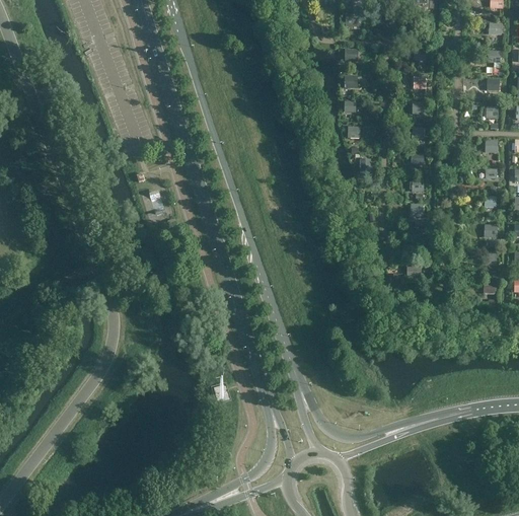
[(502,8),(503,0),(490,0),(490,8),(502,8)]
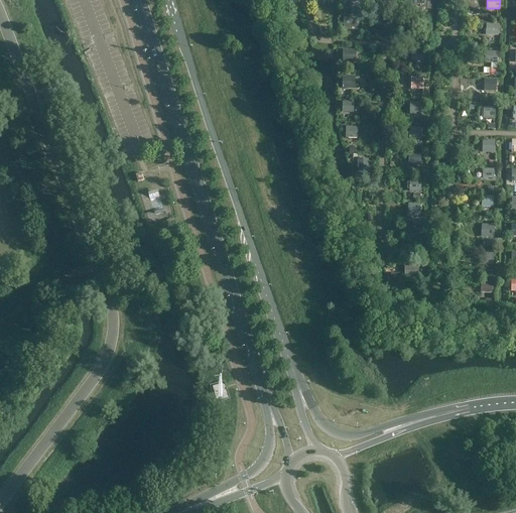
[(357,26),(357,14),(344,14),(344,26),(357,26)]
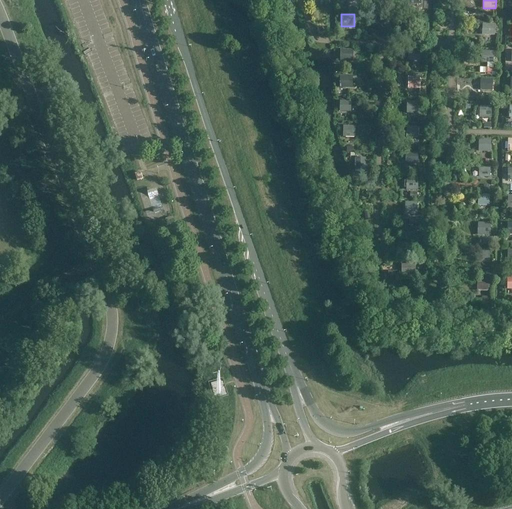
[(421,29),(421,18),(407,18),(407,29),(421,29)]
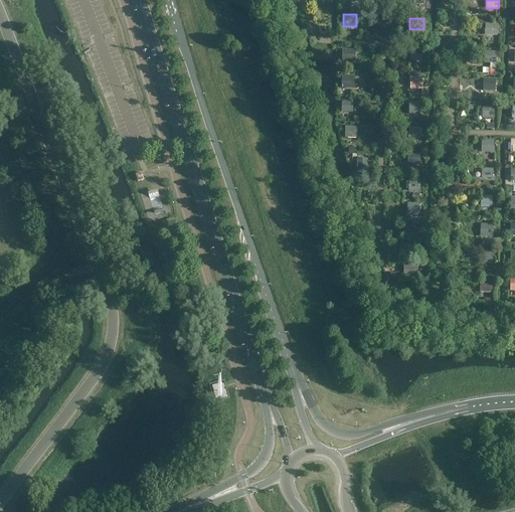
[(497,34),(498,23),(486,22),(485,33),(497,34)]
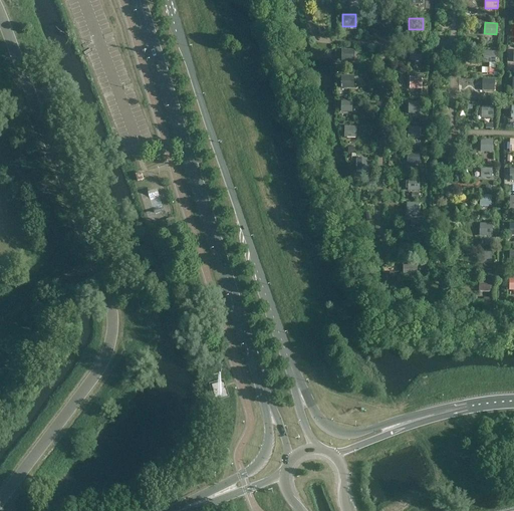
[(341,48),(341,60),(354,60),(354,48),(341,48)]
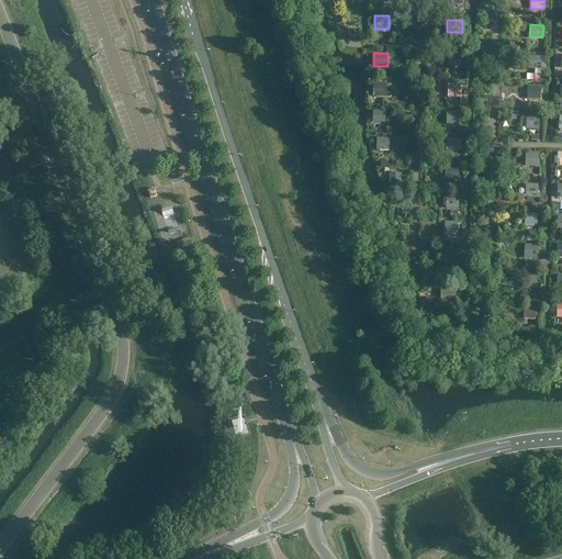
[(460,65),(460,55),(448,54),(447,65),(460,65)]
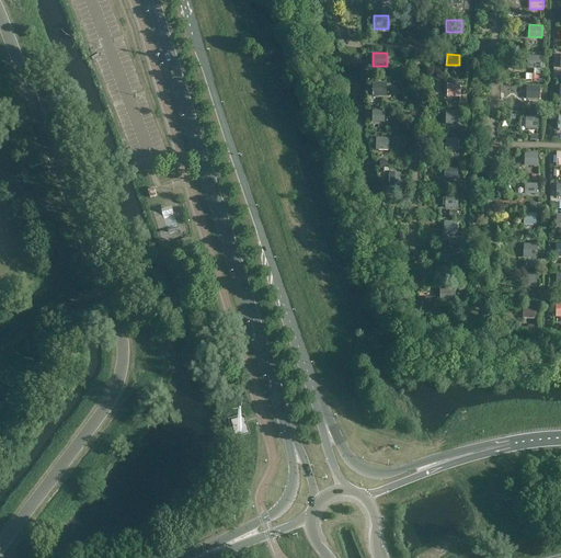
[(540,67),(541,54),(528,54),(527,67),(540,67)]
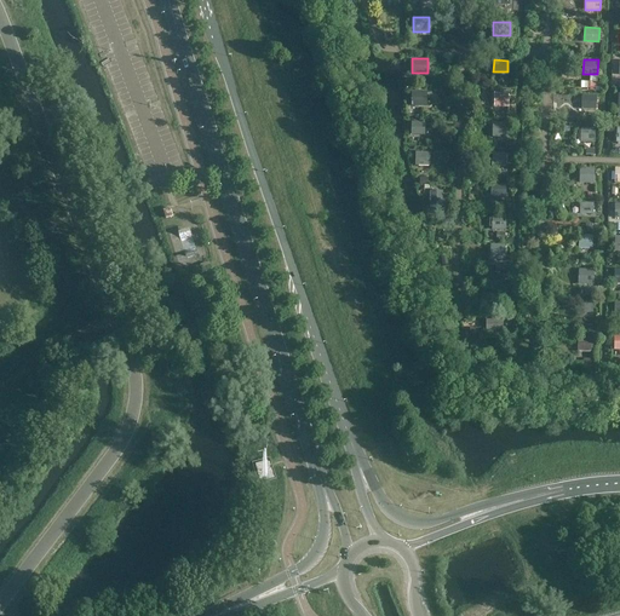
[(597,82),(597,75),(590,74),(590,80),(581,80),(580,86),(590,87),(590,88),(601,90),(601,82),(597,82)]
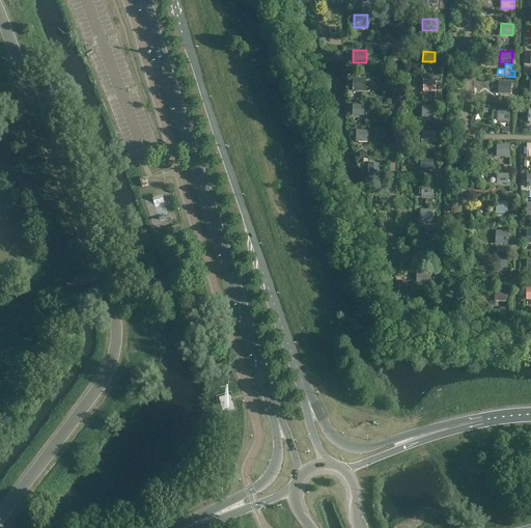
[(436,90),(436,78),(423,78),(423,90),(436,90)]
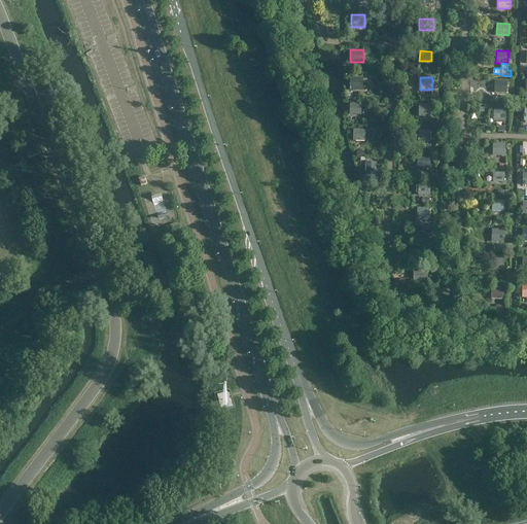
[(356,79),(350,79),(350,89),(362,89),(362,78),(356,78),(356,79)]
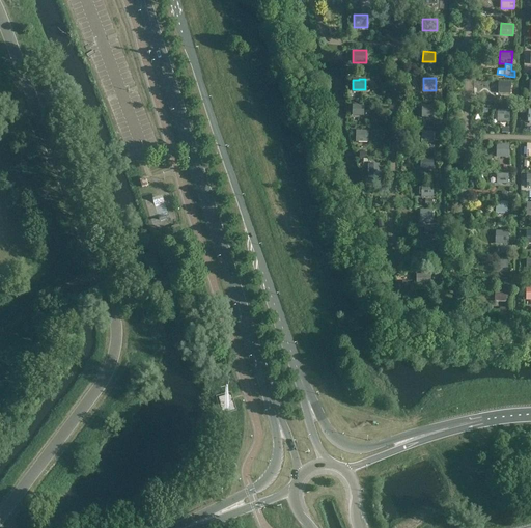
[(511,80),(498,80),(498,91),(510,92),(511,80)]
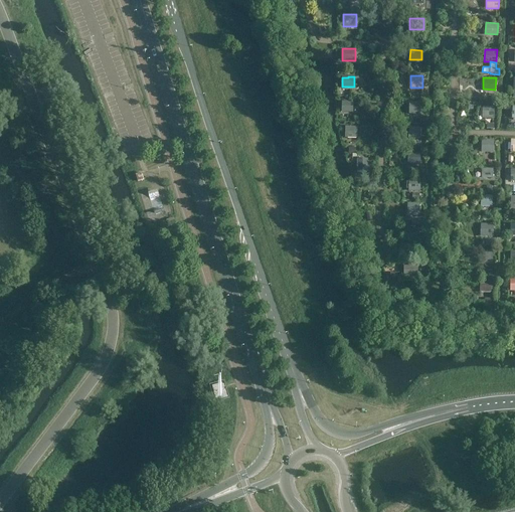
[(353,100),(341,100),(341,111),(353,111),(353,100)]
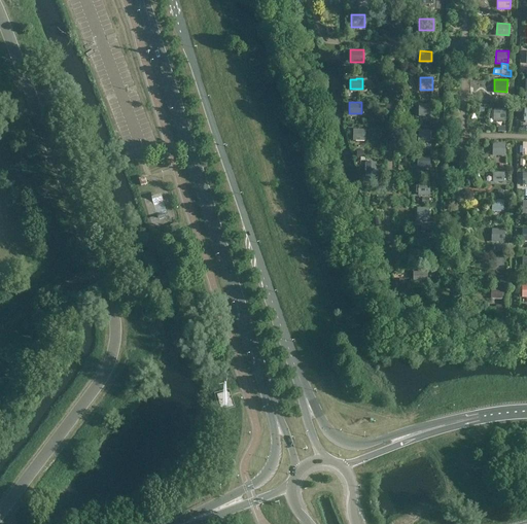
[(430,115),(430,103),(418,103),(418,115),(430,115)]
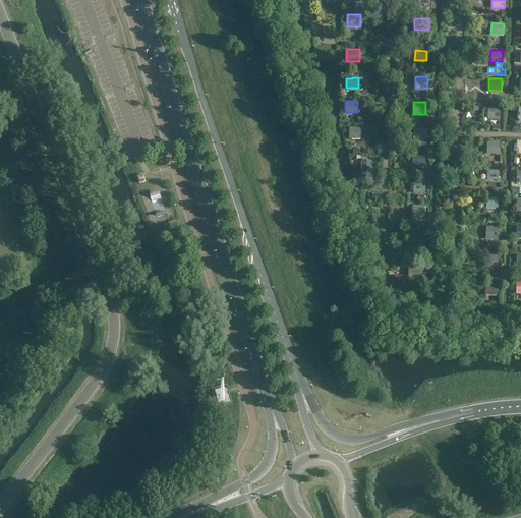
[(500,119),(500,107),(488,106),(487,118),(500,119)]
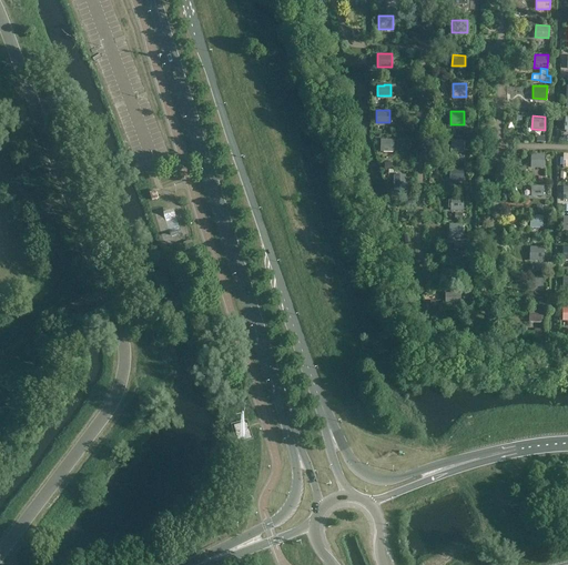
[(394,138),(381,138),(381,150),(394,150),(394,138)]
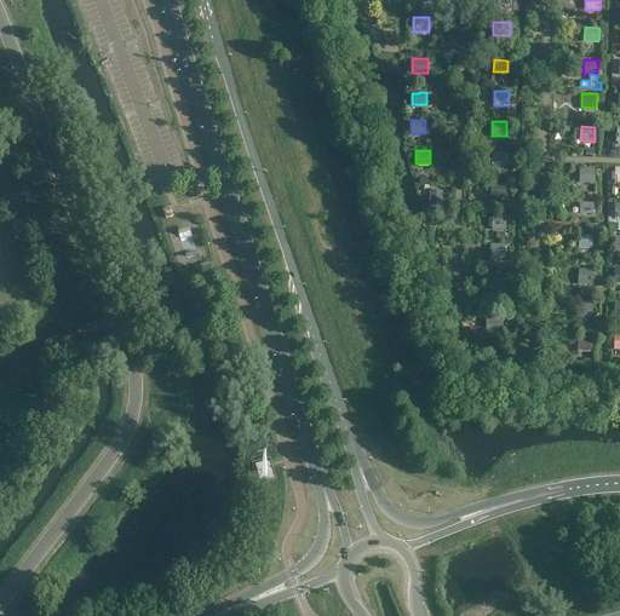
[(507,153),(492,151),(492,165),(507,166),(507,153)]
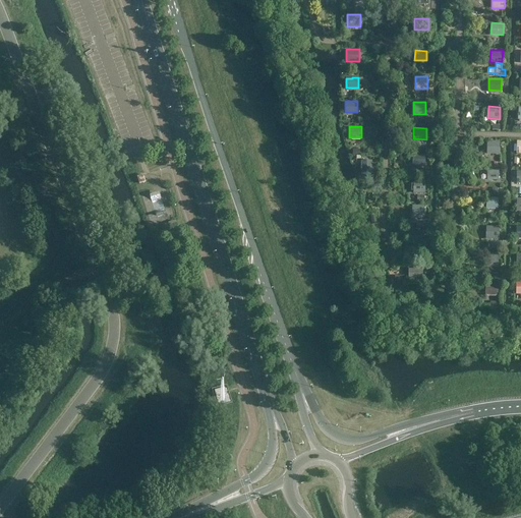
[(500,140),(486,140),(486,153),(500,153),(500,140)]
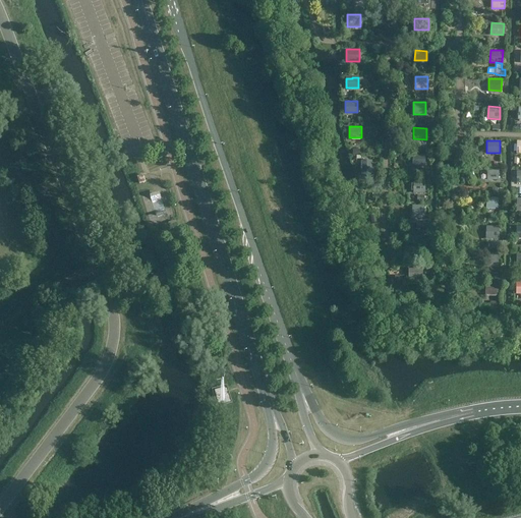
[(425,153),(412,153),(412,165),(424,165),(425,153)]
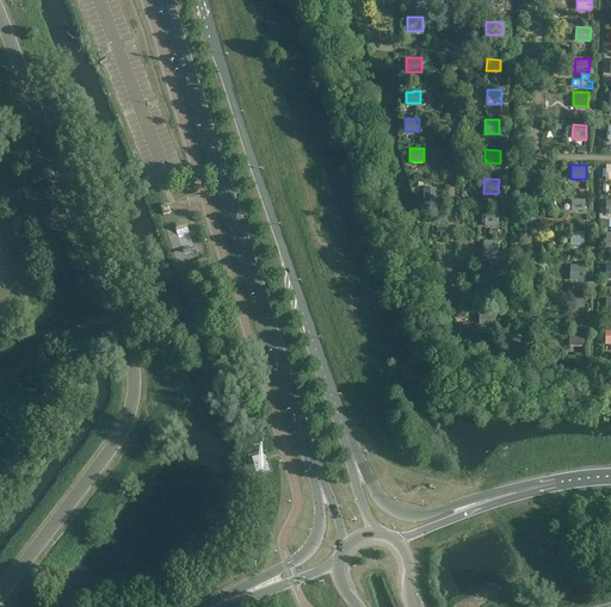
[(437,186),(423,186),(423,200),(436,202),(437,186)]
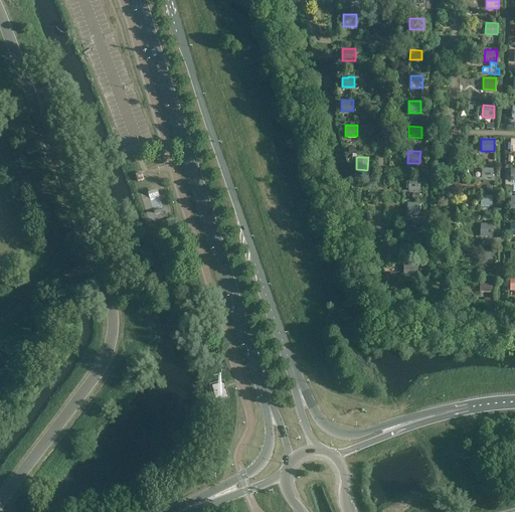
[(492,177),(493,167),(481,167),(481,176),(492,177)]
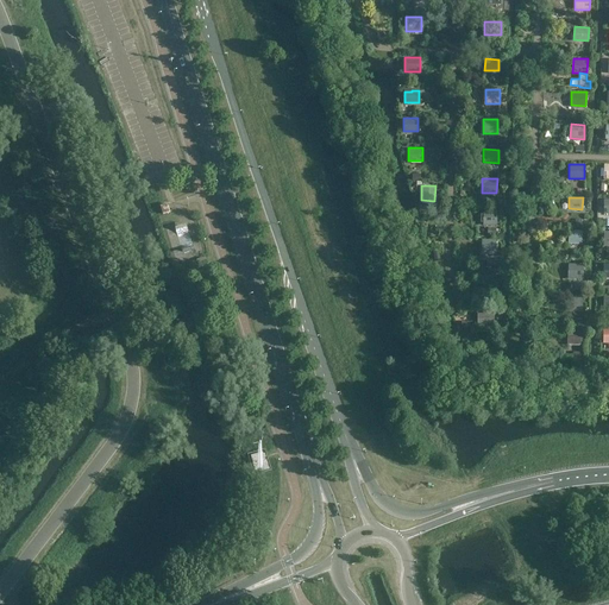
[(170,210),(168,202),(158,206),(162,214),(170,210)]
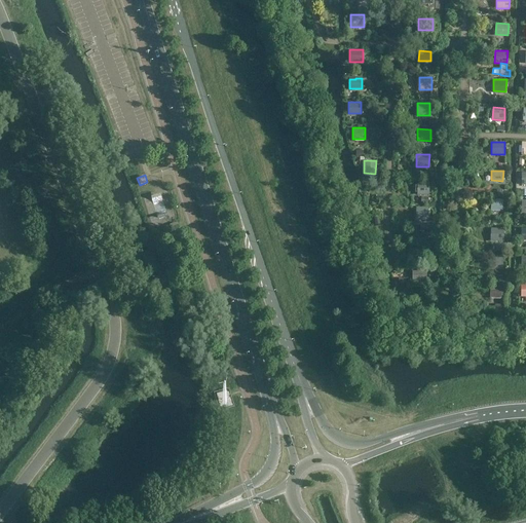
[(428,194),(429,182),(417,182),(417,184),(415,184),(415,191),(417,191),(416,193),(428,194)]
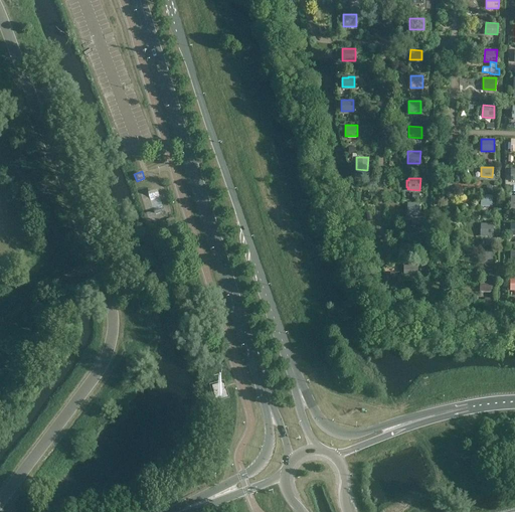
[(492,206),(493,195),(481,194),(480,205),(492,206)]
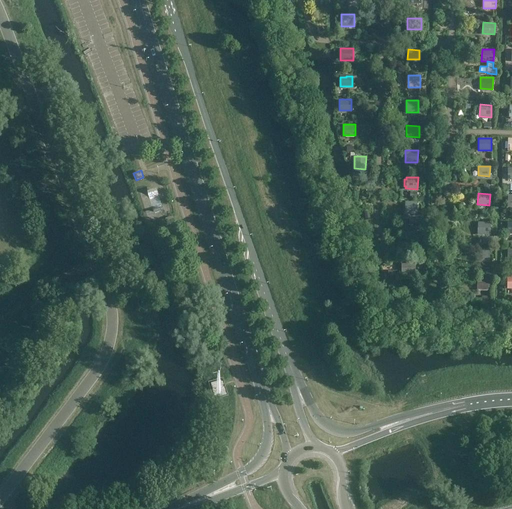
[(417,213),(417,201),(405,200),(404,213),(417,213)]
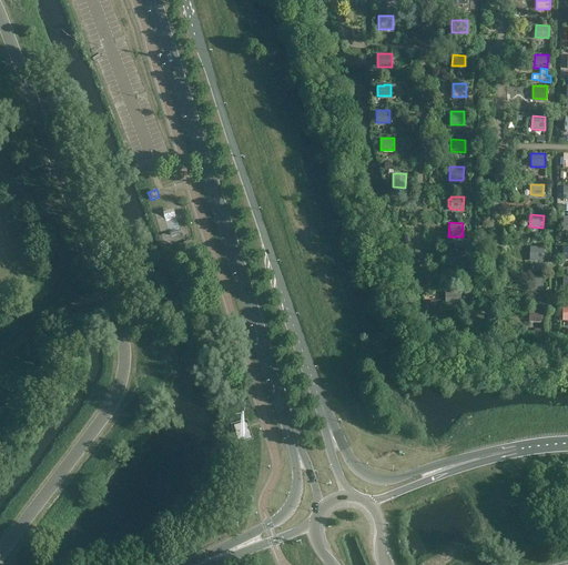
[(544,245),(530,245),(529,259),(544,260),(544,245)]
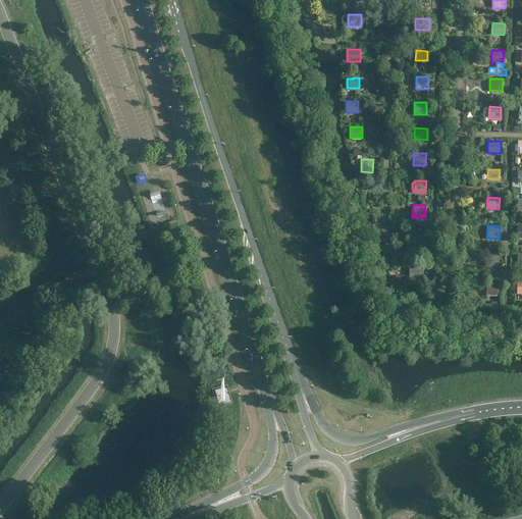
[(424,243),(424,230),(411,230),(411,243),(424,243)]
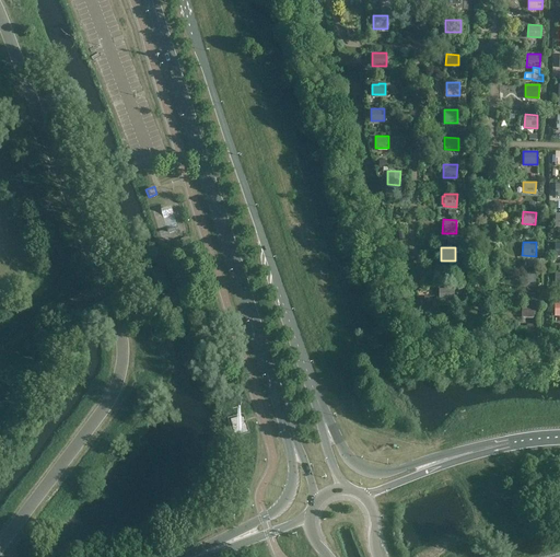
[(535,286),(536,274),(521,273),(520,286),(535,286)]
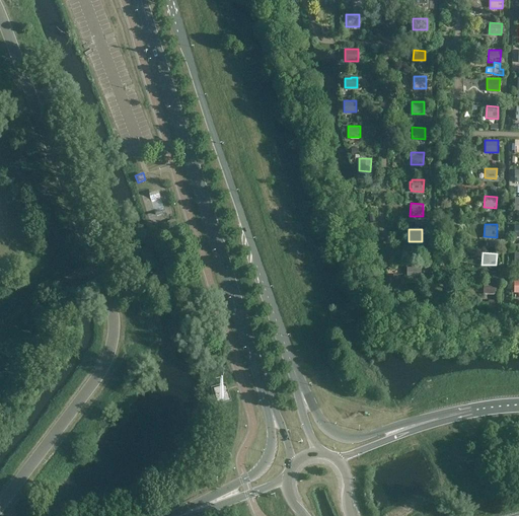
[(421,275),(421,267),(406,267),(406,275),(421,275)]
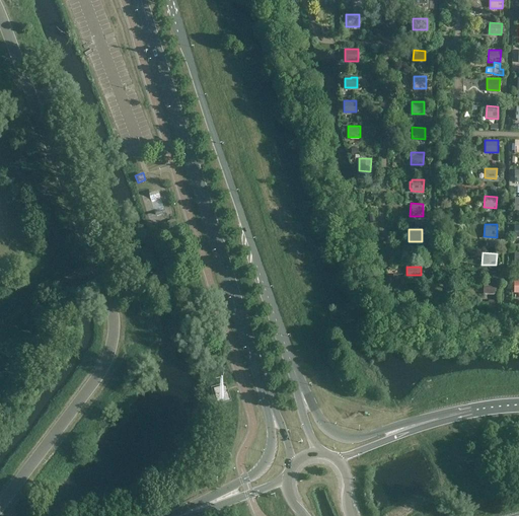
[(484,282),(484,294),(497,294),(497,282),(484,282)]
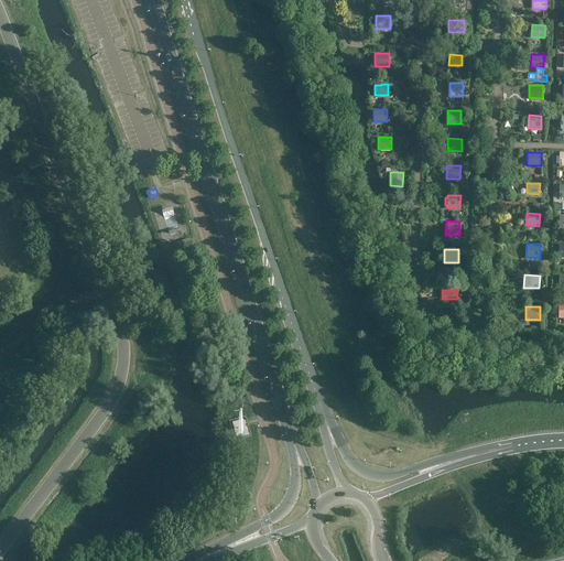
[(235,428),(245,424),(242,418),(232,421),(235,428)]
